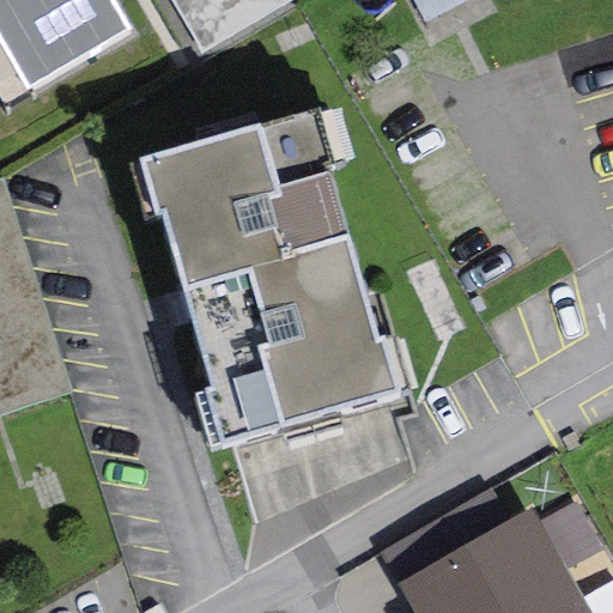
[(111,0),(0,0),(0,37),(31,87),(128,29),(111,0)]
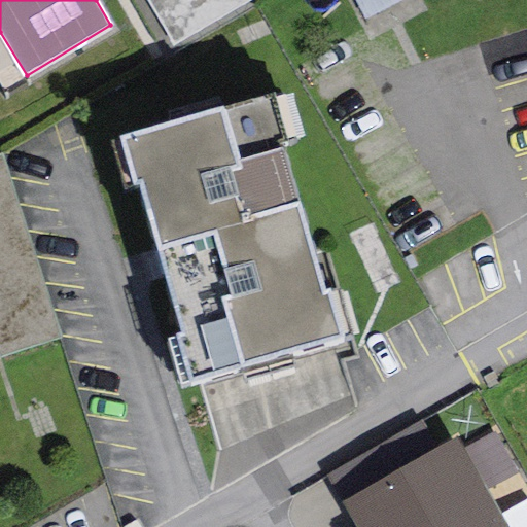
[(252,0),(145,0),(173,46),(252,0)]
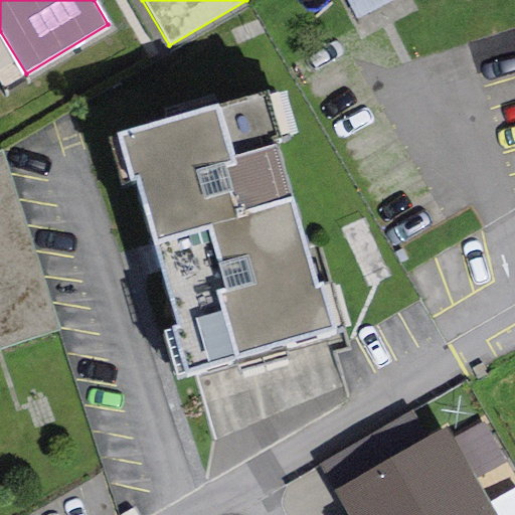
[(345,0),(356,19),(392,0),(345,0)]
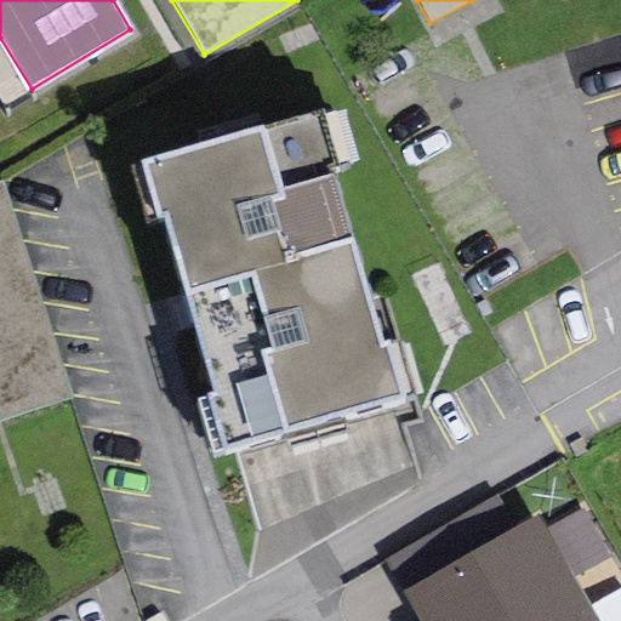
[(323,112),(127,165),(144,222),(164,216),(211,394),(197,398),(212,455),(411,394),(398,339),(381,345),(328,169),(337,167),(323,112)]
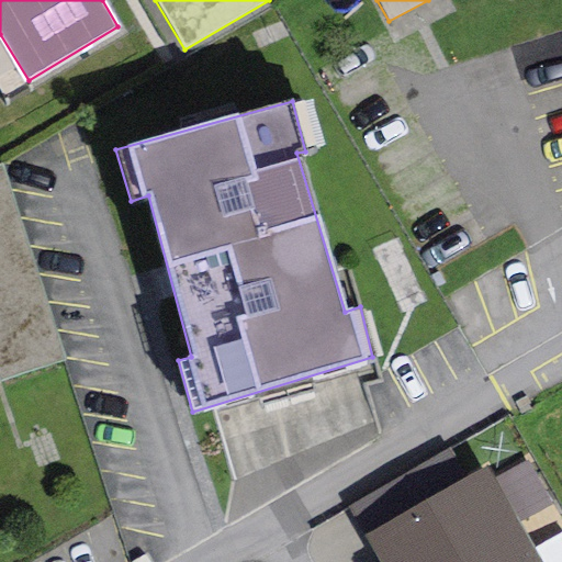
[(2,165),(0,165),(0,380),(66,360),(2,165)]
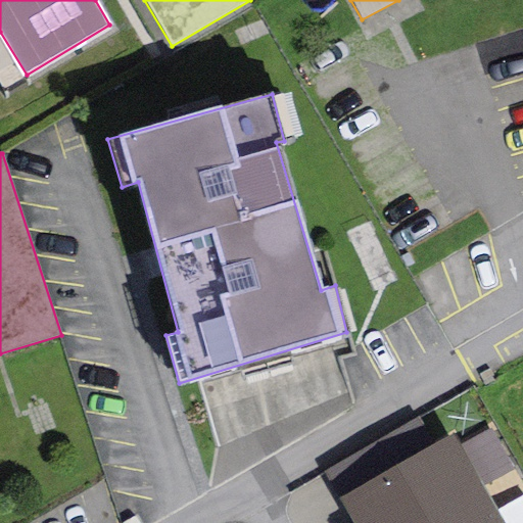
[(322,472),(337,500),(435,443),(420,417),(322,472)]
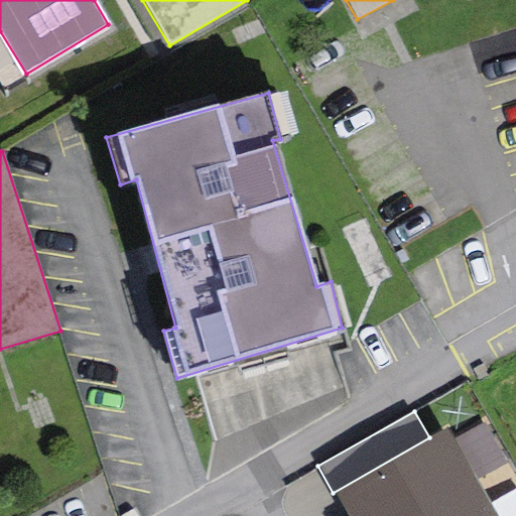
[(485,423),(455,439),(477,480),(507,464),(485,423)]
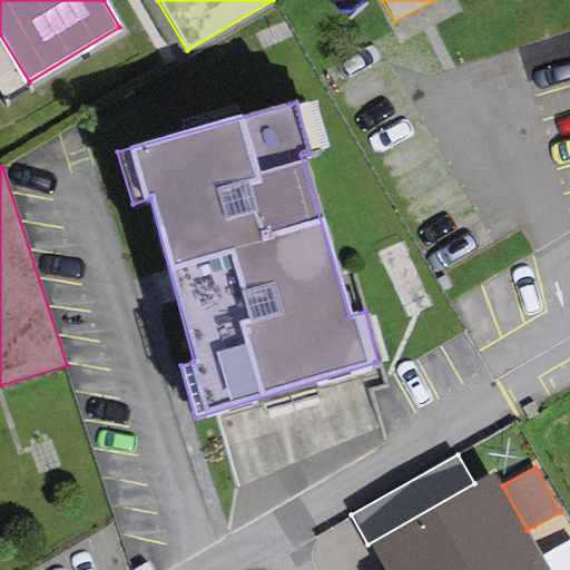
[(474,483),(367,544),(370,547),(382,569),(548,569),(527,530),(502,485),(494,472),(474,483)]
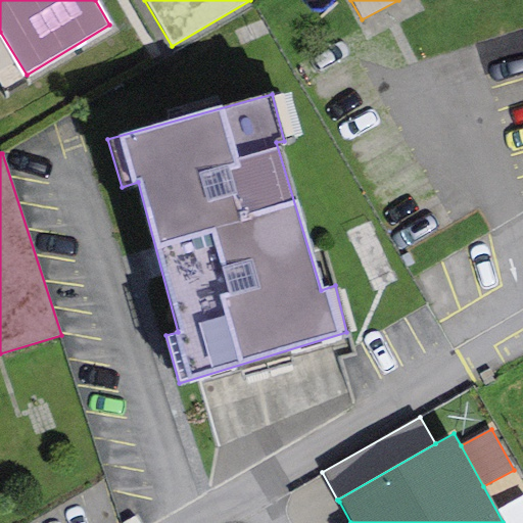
All buildings are outlined.
